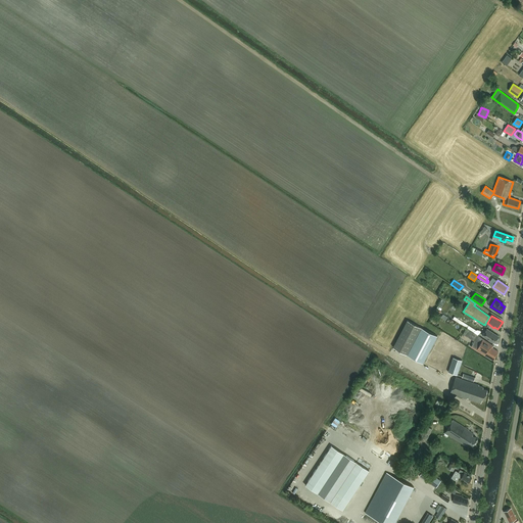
[(407,354),(421,328),(408,321),(393,347),(407,354)]
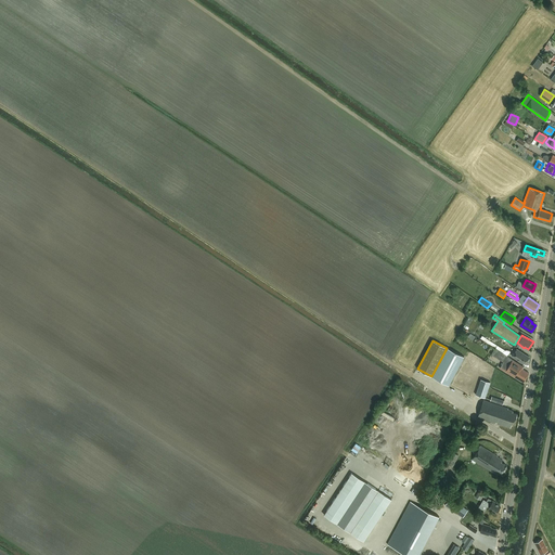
[(464,357),(447,348),(431,376),(449,386),(464,357)]
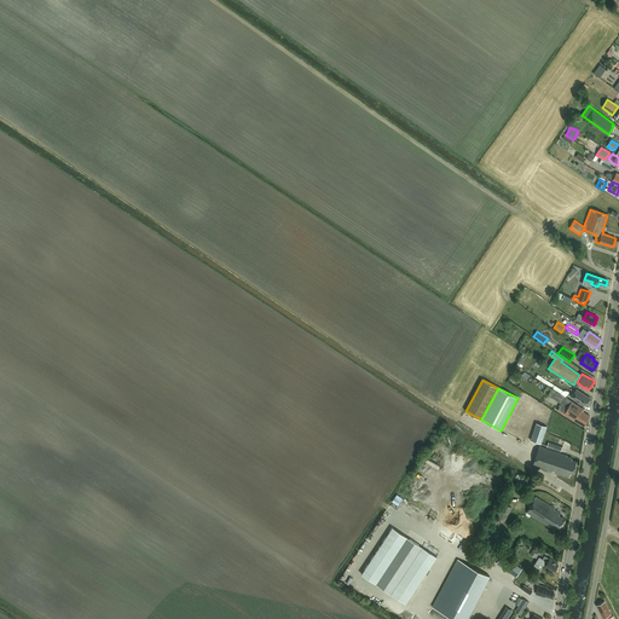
[(585,426),(590,416),(583,412),(584,412),(583,411),(584,409),(553,388),(548,395),(562,404),(560,408),(562,409),(560,412),(584,427),(584,426),(585,426)]
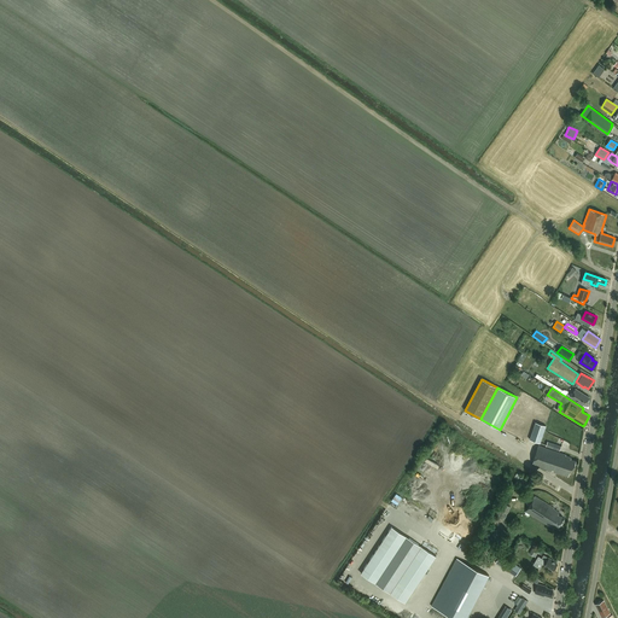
[(589,397),(576,389),(570,397),(579,403),(581,402),(584,404),(589,397)]
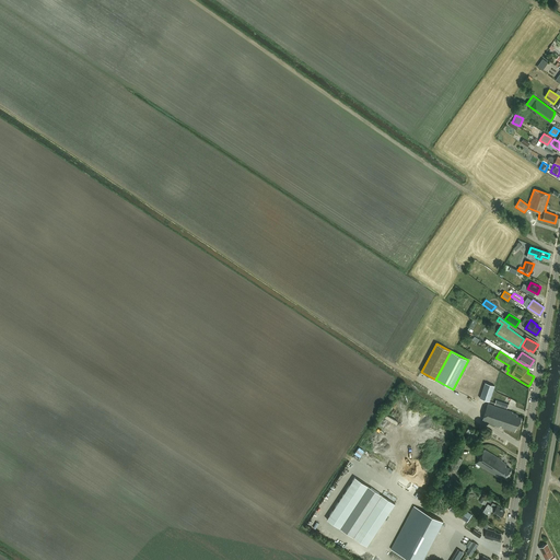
[(486,383),(480,398),(489,401),(494,386),(486,383)]
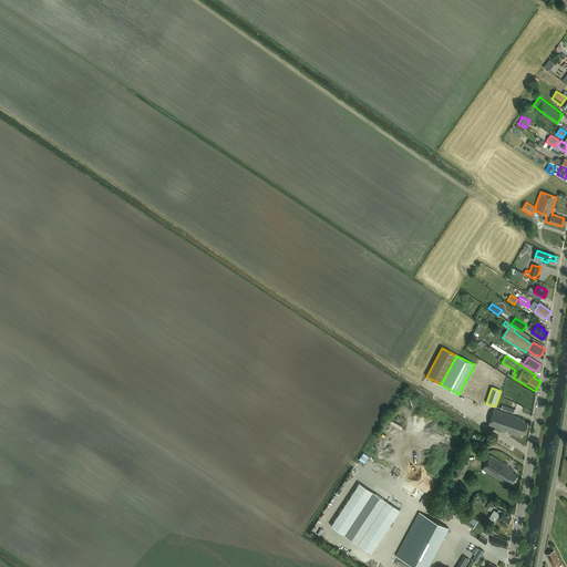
[(525,433),(528,423),(524,421),(524,420),(519,419),(519,418),(494,409),(488,426),(522,437),(523,432),(525,433)]
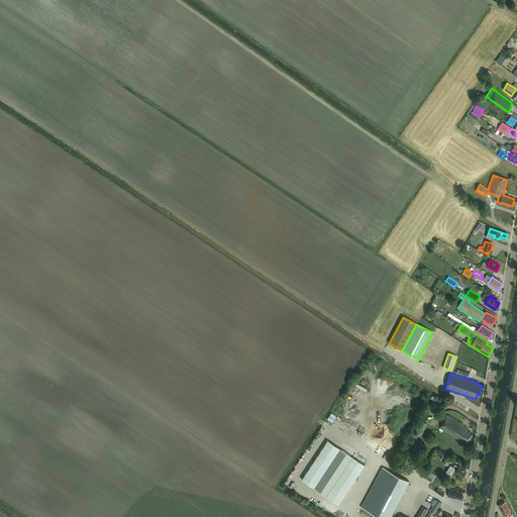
[(395,396),(397,398),(407,391),(405,388),(395,396)]
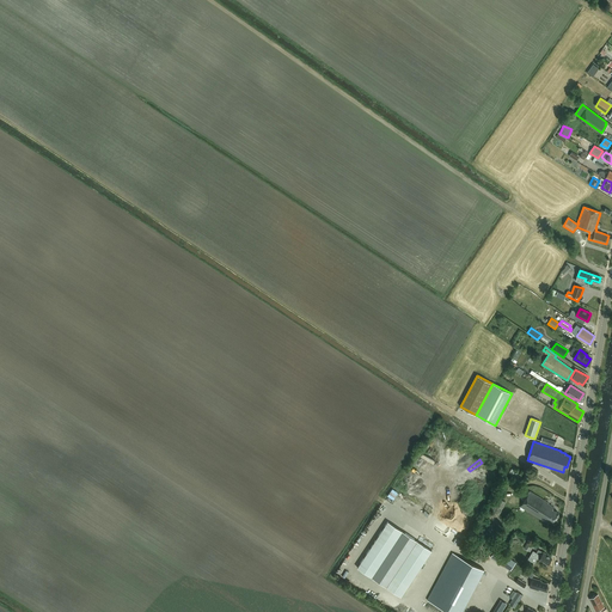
[(392,488),(385,500),(392,505),(399,491),(392,488)]
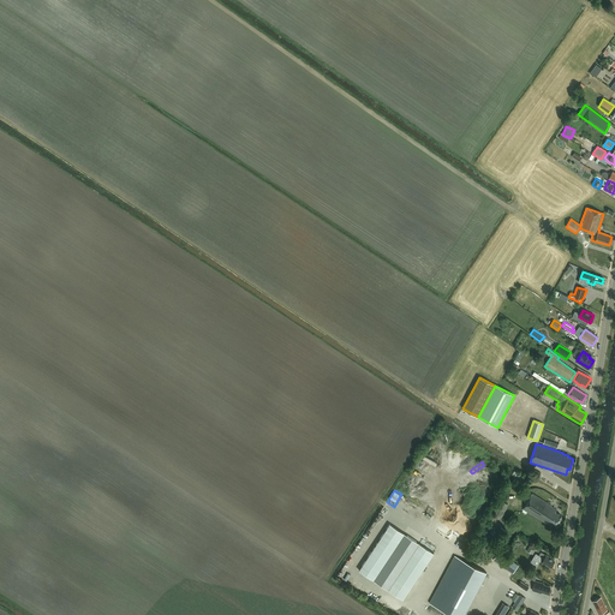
[(523,509),(529,513),(550,526),(551,526),(554,524),(555,525),(557,523),(559,523),(560,520),(560,519),(561,515),(555,512),(556,509),(532,494),(523,509)]
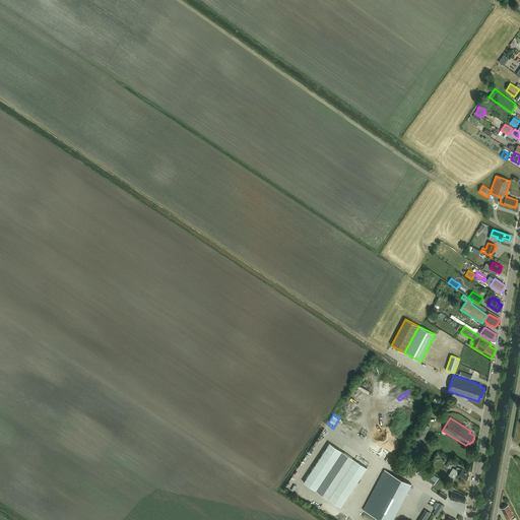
[(341,433),(346,436),(352,427),(342,419),(338,427),(343,430),(341,433)]
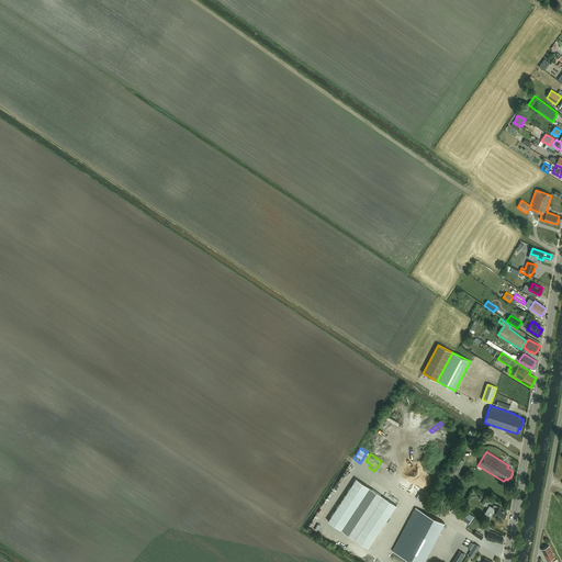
[(369,549),(396,506),(356,479),(328,521),(369,549)]
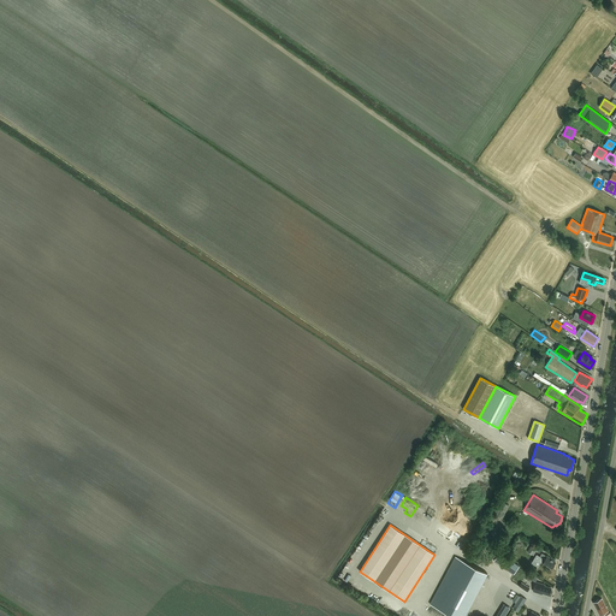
[(534,556),(538,549),(532,545),(528,552),(534,556)]
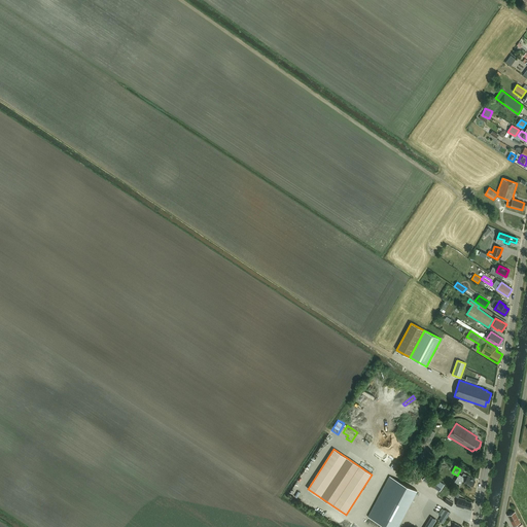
[(445,484),(428,472),(423,479),(440,491),(445,484)]
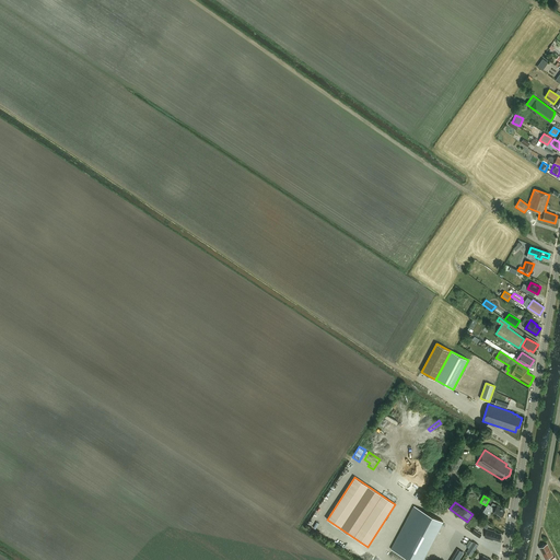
[(504,511),(501,509),(501,508),(493,502),(491,505),(488,504),(483,512),(489,515),(491,511),(501,516),(504,511)]
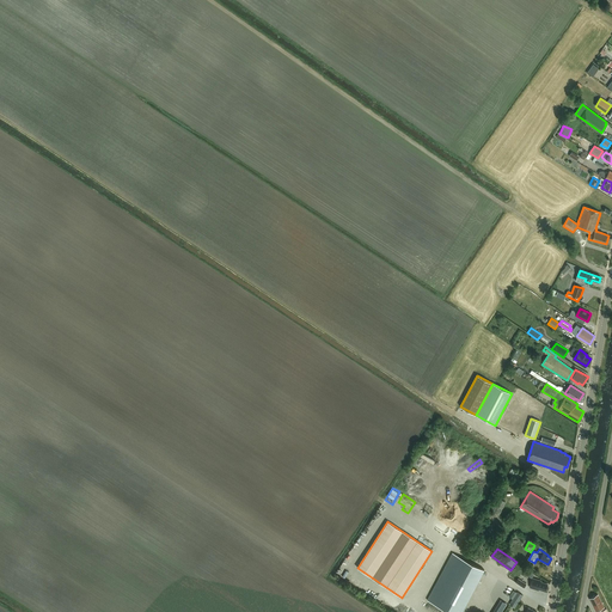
[(438,601),(435,605),(448,611),(461,611),(466,604),(484,570),(460,557),(459,561),(457,564),(456,568),(453,570),(452,574),(450,577),(448,581),(446,585),(445,588),(442,592),(441,594),(439,598),(438,601)]
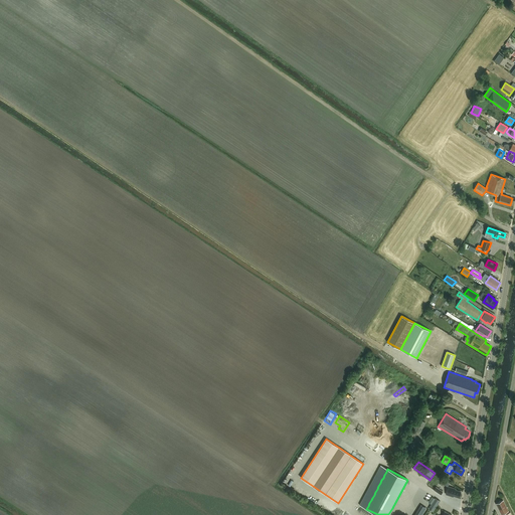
[(460,494),(461,492),(456,490),(456,489),(449,487),(446,495),(453,497),(454,496),(459,498),(459,497),(460,497),(461,495),(460,494)]
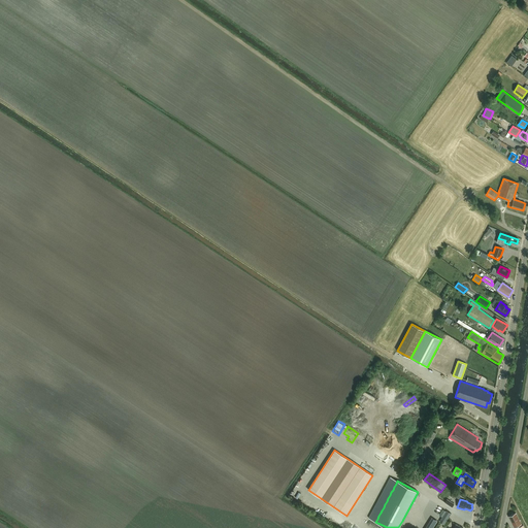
[(443,525),(451,514),(447,510),(446,512),(442,517),(439,522),(443,525)]
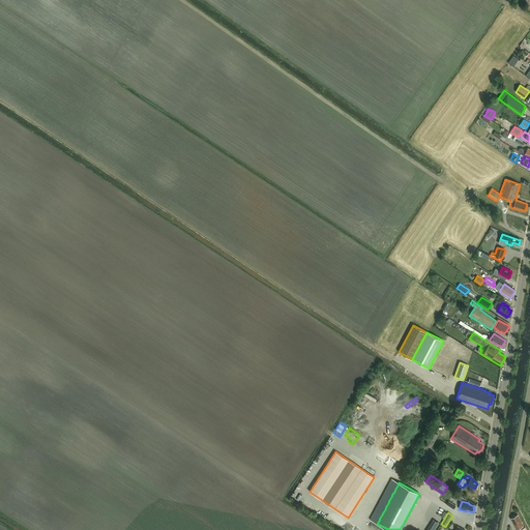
[(517,529),(523,526),(518,514),(516,517),(514,516),(513,518),(510,519),(517,529)]
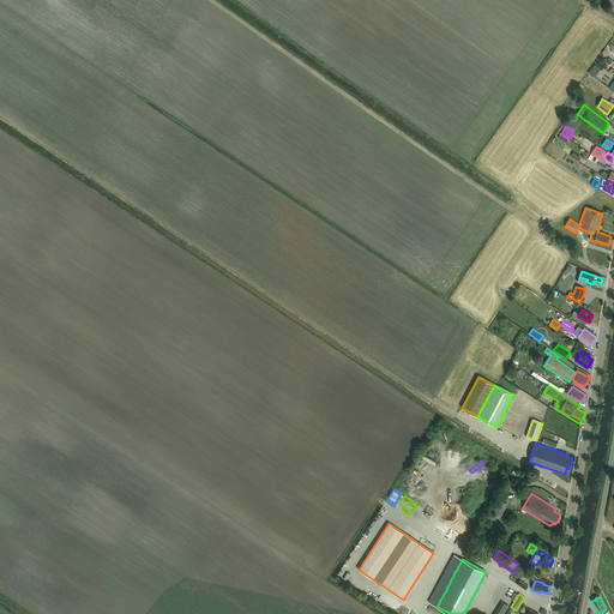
[(494,613),(504,613),(510,606),(503,601),(494,613)]
